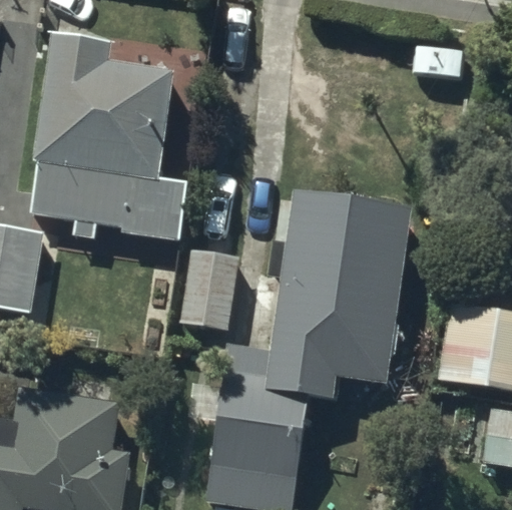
[(112,38),(52,29),(33,159),(39,160),(31,214),(74,221),(72,234),(93,237),(95,223),(121,227),(121,231),(176,239),(184,181),(157,176),(173,69),(117,61),(118,56),(110,55),(112,38)]
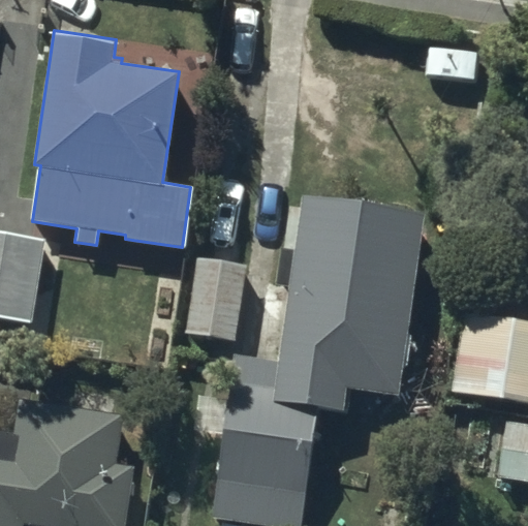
[(426,207),(301,191),(279,360),(233,354),(212,515),(294,525),(303,525),(318,404),(343,407),(346,384),(402,392),(426,207)]
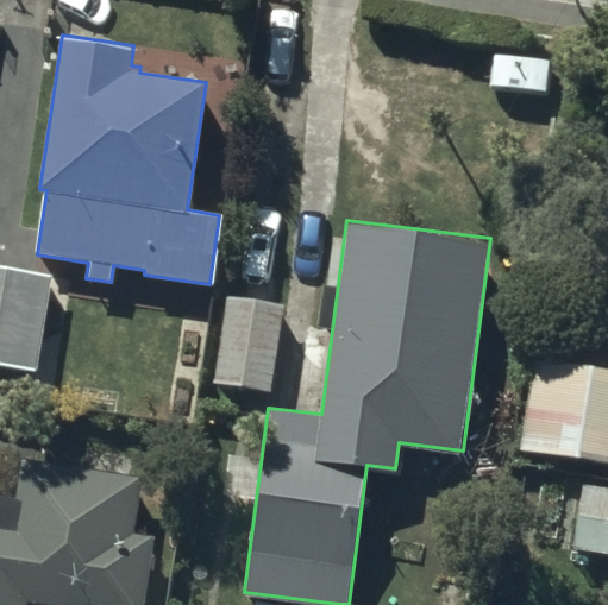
[(50,273),(0,265),(0,360),(37,366),(50,273)]
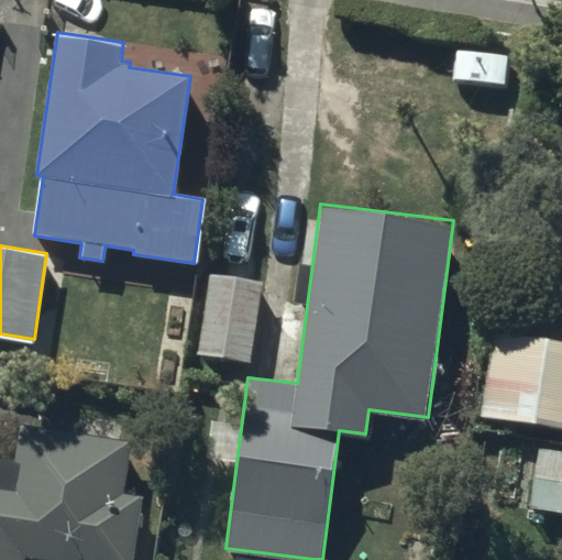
[(261,280),(208,273),(199,354),(250,360),(251,353),(294,359),(299,310),(282,309),(283,300),(259,297),(261,280)]
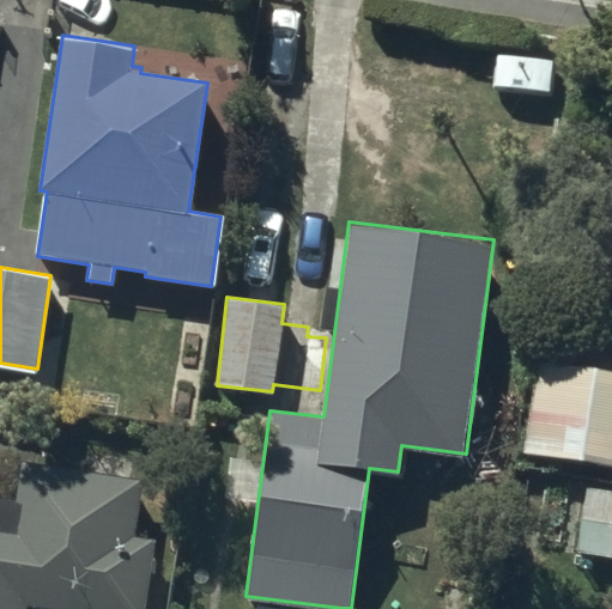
[(611,370),(532,360),(520,456),(611,467),(611,370)]
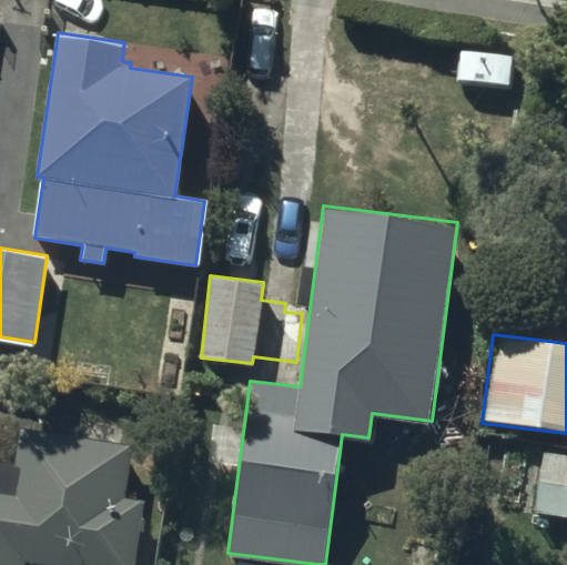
[(90,424),(88,437),(21,429),(17,464),(0,461),(0,564),(20,564),(21,561),(51,564),(132,564),(140,500),(125,498),(131,443),(123,442),(124,429),(90,424)]
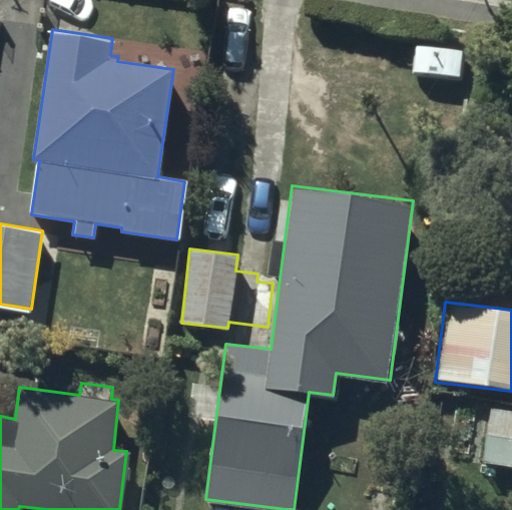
[(511,408),(490,406),(482,463),(511,467),(511,408)]
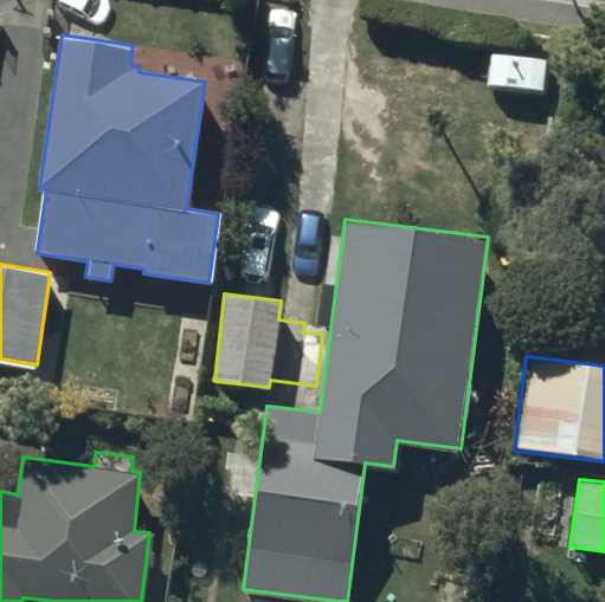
All buildings are outlined.
